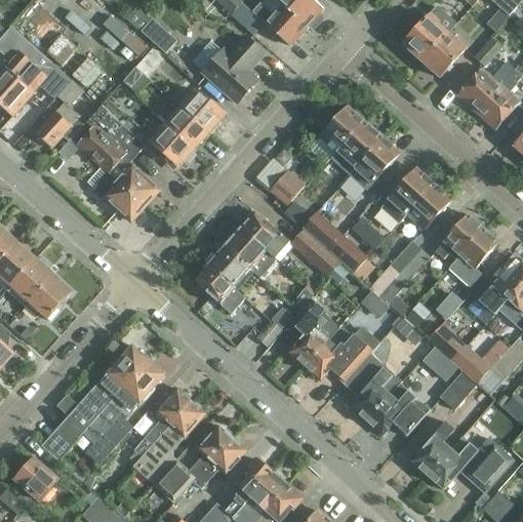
[(242,0),(215,0),(231,13),(242,0)]
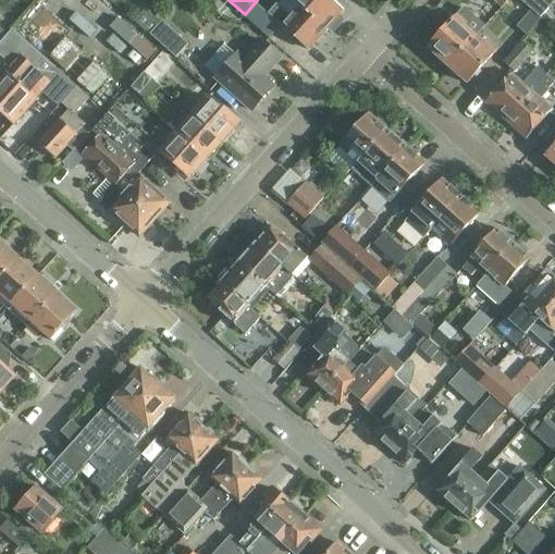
[(343,9),(333,0),(292,0),(298,5),(299,4),(324,27),(325,28),(328,25),(330,28),(334,27),(342,20),(342,15),(338,13),(343,9)]
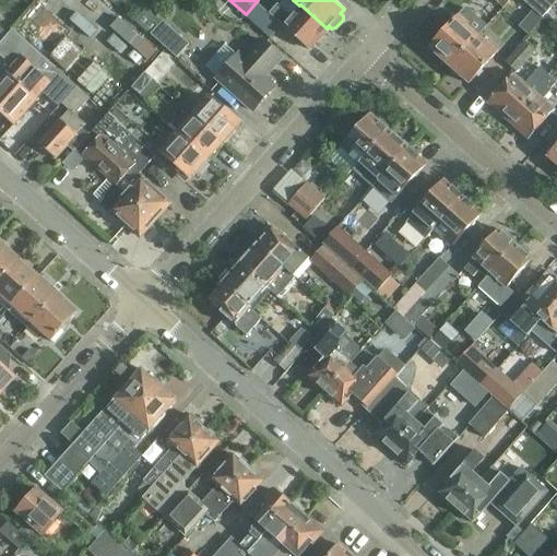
[(502,0),(505,1),(506,0),(522,0),(531,8),(517,24),(528,34),(543,16),(542,15),(554,2),(555,0),(502,0)]
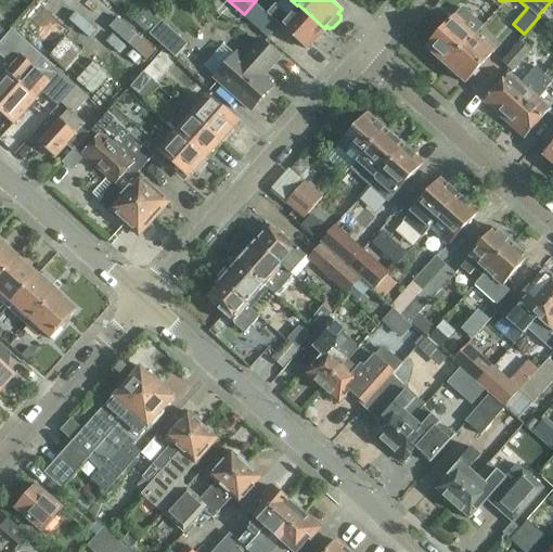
[(298,4),(297,5),(288,15),(274,2),(267,11),(306,47),(323,27),(298,4)]
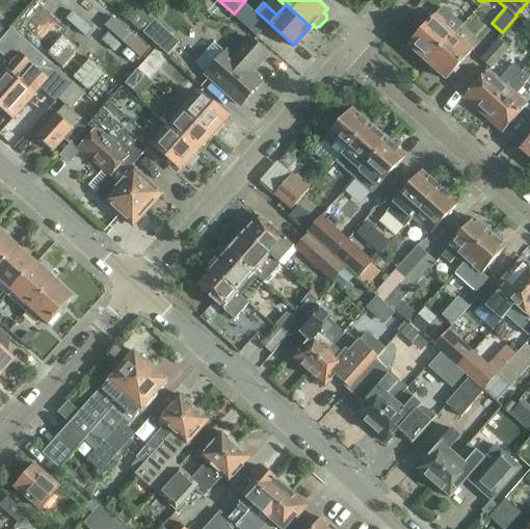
[(408,45),(427,61),(453,32),(444,24),(447,20),(438,12),(408,45)]
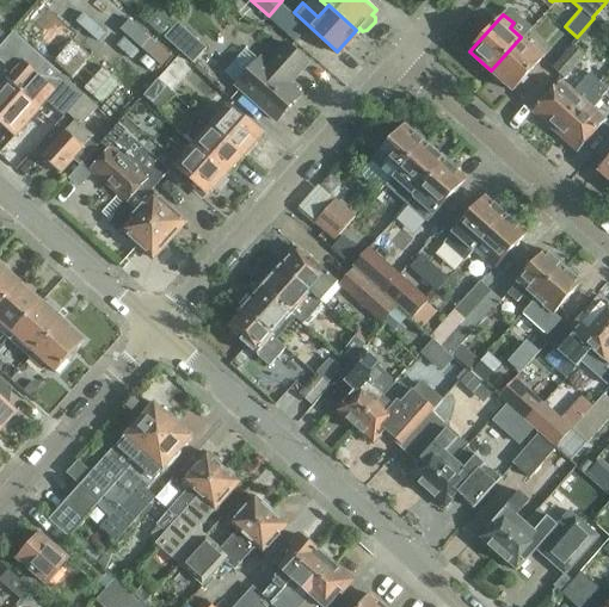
[(128,17),(118,28),(160,63),(170,53),(128,17)]
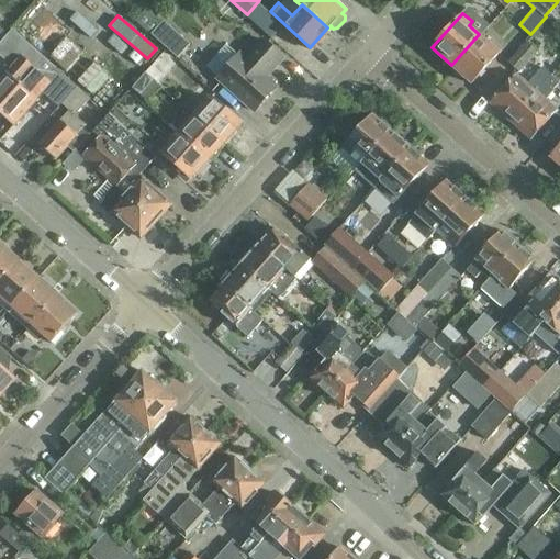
[(163,18),(150,32),(177,55),(189,42),(163,18)]
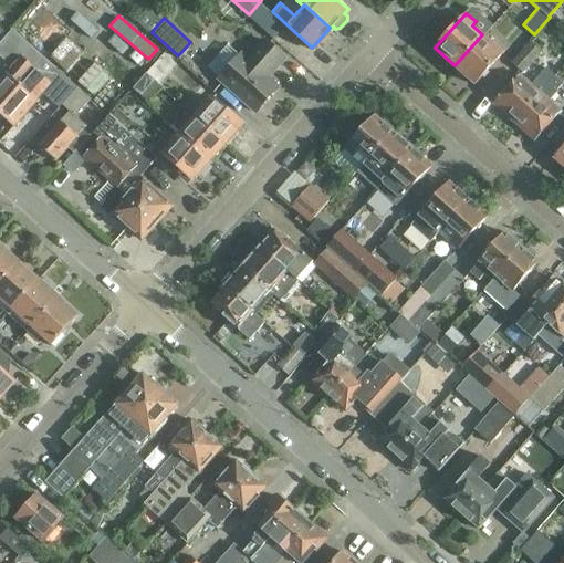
[(482,34),(455,65),(474,82),(505,48),(495,39),(492,43),(482,34)]
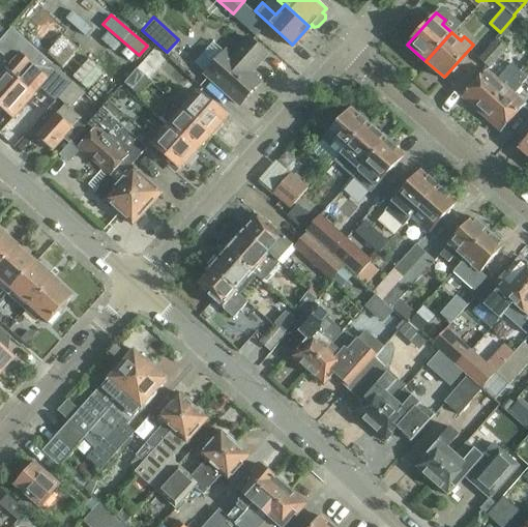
[(204,71),(238,103),(259,80),(246,68),(251,64),(253,66),(266,52),(247,35),(231,54),(225,49),(204,71)]
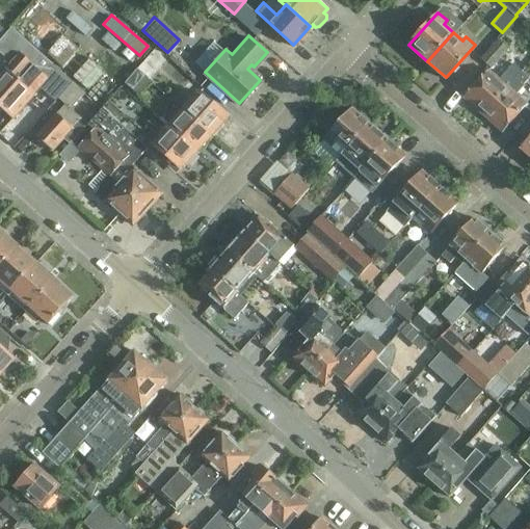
[(497,37),(479,57),(491,68),(508,47),(497,37)]
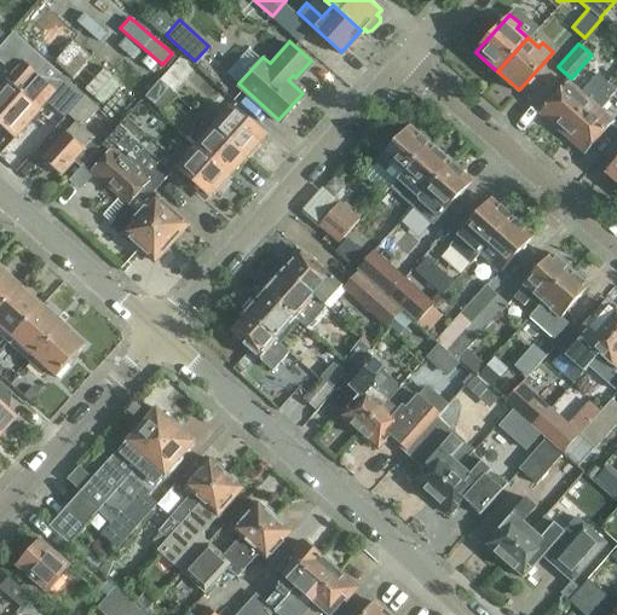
[(0,116),(39,74),(22,59),(5,79),(0,83),(0,116)]
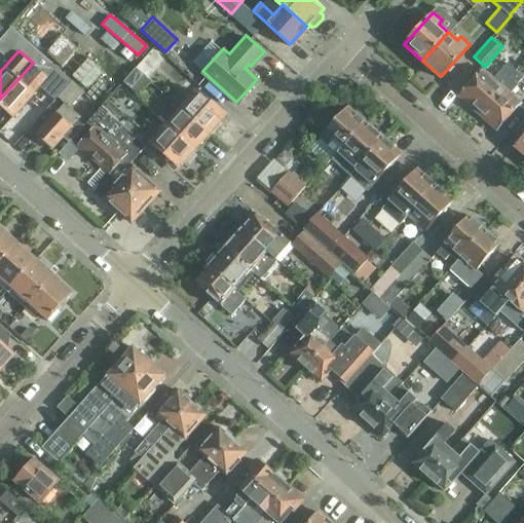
[(74,70),(87,82),(103,67),(89,54),(74,70)]
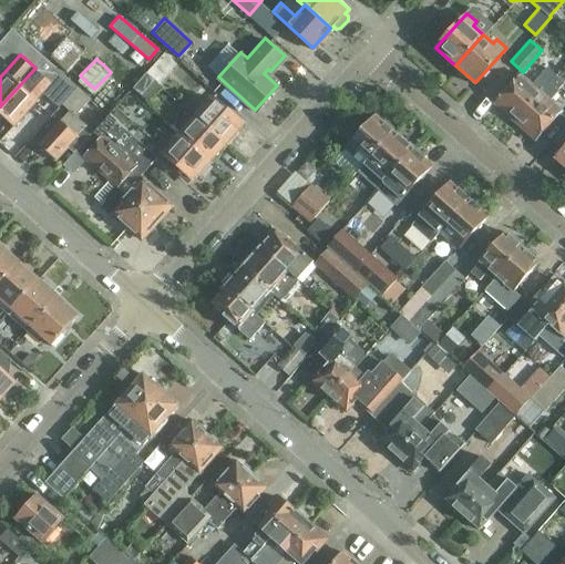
[(515,119),(556,74),(563,67),(553,59),(540,73),(538,73),(530,83),(519,73),(494,100),(515,119)]
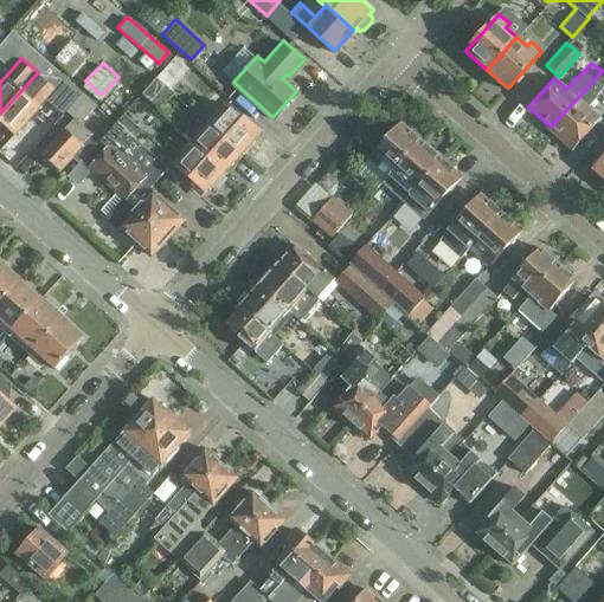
[(38,72),(0,114),(0,121),(13,133),(44,96),(62,112),(82,90),(59,71),(49,82),(38,72)]
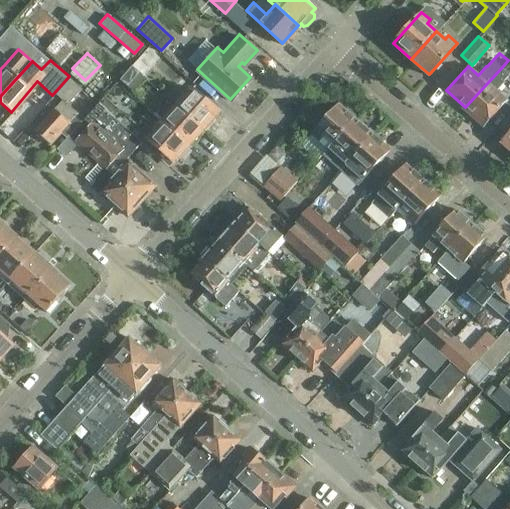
[(119,78),(127,84),(139,70),(131,64),(119,78)]
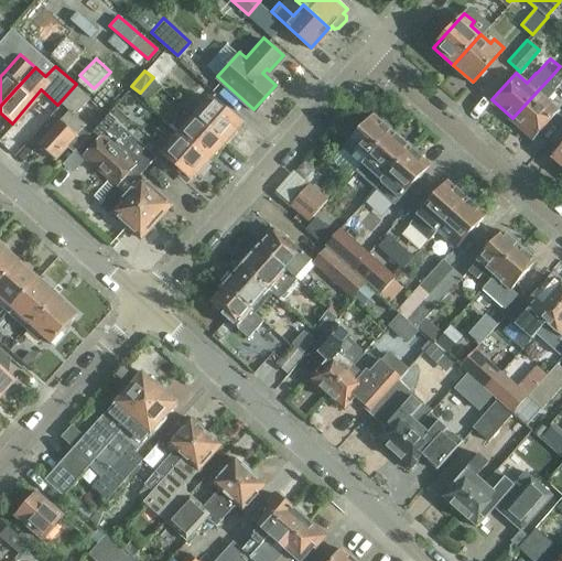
[(553,74),(512,118),(532,136),(557,109),(546,99),(554,89),(553,88),(561,81),(553,74)]
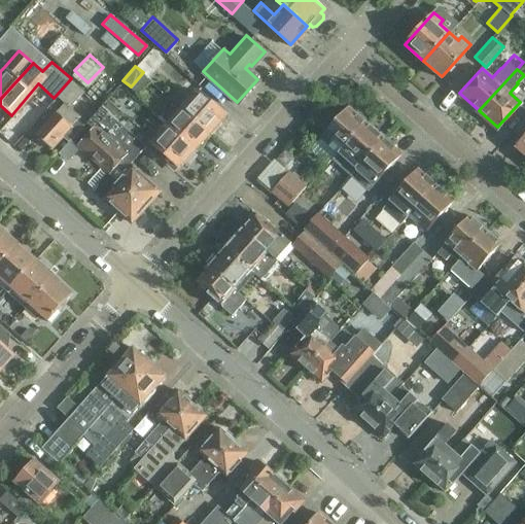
[(78,114),(69,106),(83,91),(72,80),(58,97),(63,102),(35,134),(50,147),(78,114)]
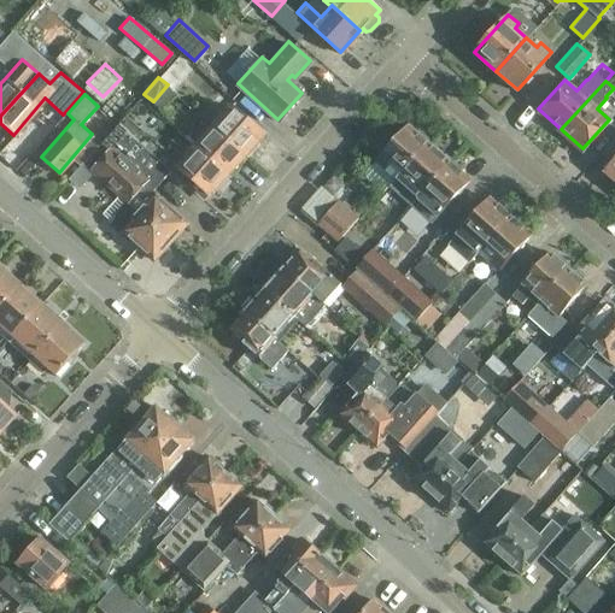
[(230,105),(212,125),(245,154),(263,134),(230,105)]
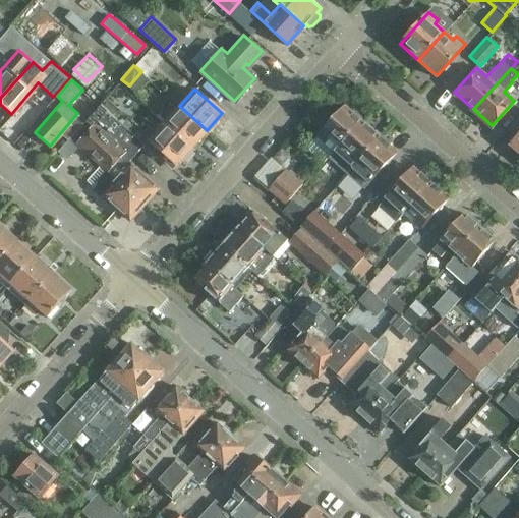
[(124,152),(136,137),(117,120),(99,104),(85,118),(93,124),(76,142),(107,170),(143,204),(158,187),(122,155),(124,152)]
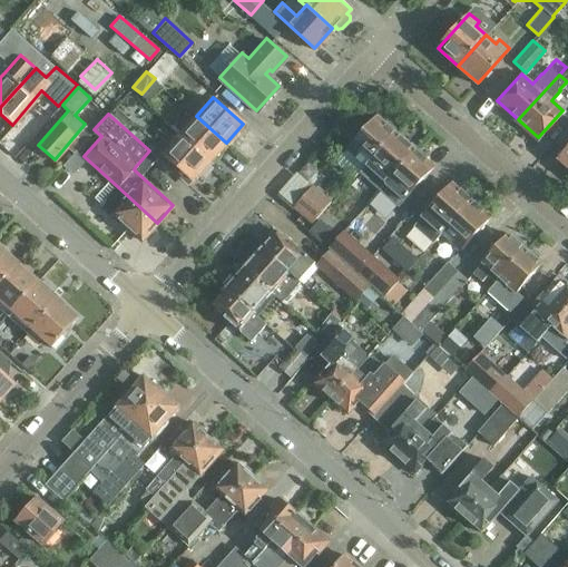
[(348,148),(356,156),(355,157),(364,166),(370,160),(370,162),(397,133),(378,115),(348,148)]
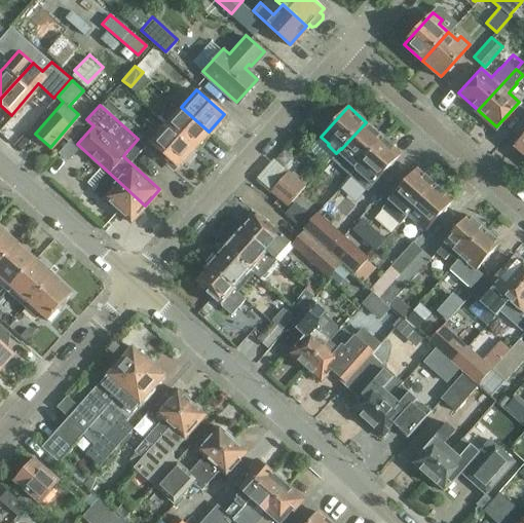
[(209,132),(181,107),(166,123),(194,148),(209,132)]
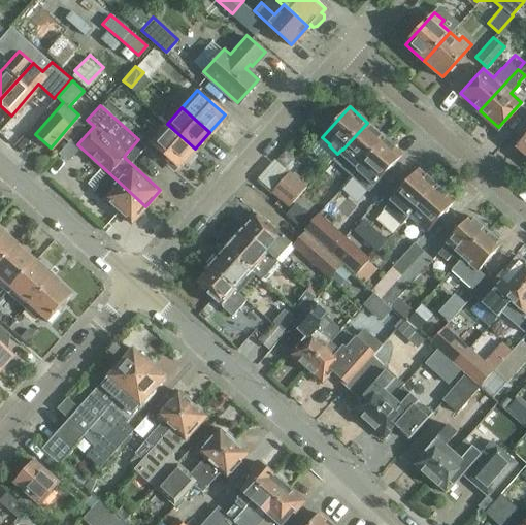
[(195,149),(167,124),(158,134),(145,123),(141,127),(129,117),(126,121),(122,119),(119,122),(138,139),(162,160),(167,155),(179,166),(195,149)]
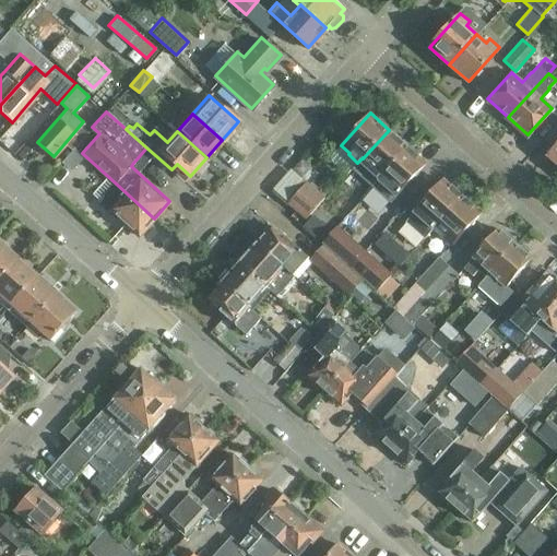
[(370,186),(406,145),(389,130),(363,158),(353,169),(370,186)]
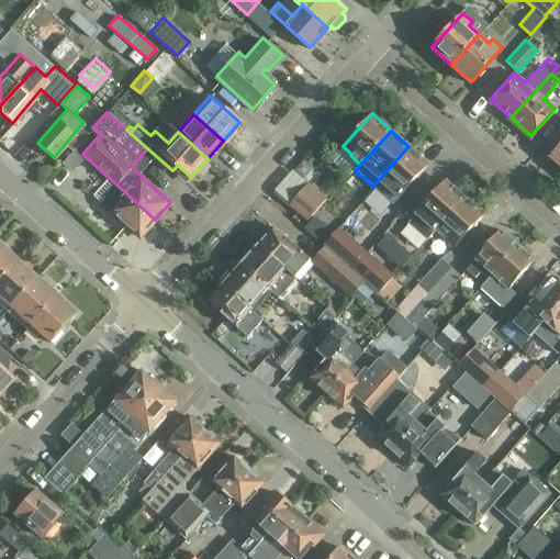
[(559,142),(549,155),(559,165),(559,142)]
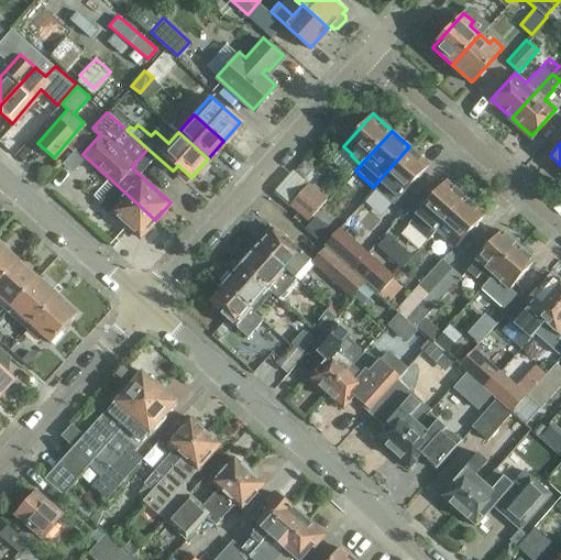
[(409,146),(384,175),(373,187),(393,204),(428,164),(409,146)]
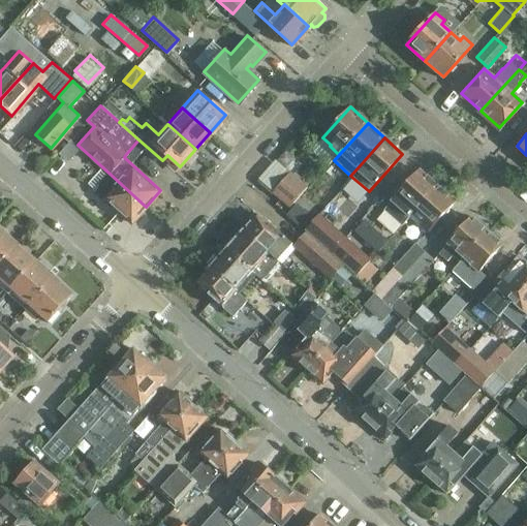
[(413,212),(438,184),(421,168),(383,210),(384,210),(401,225),(413,212)]
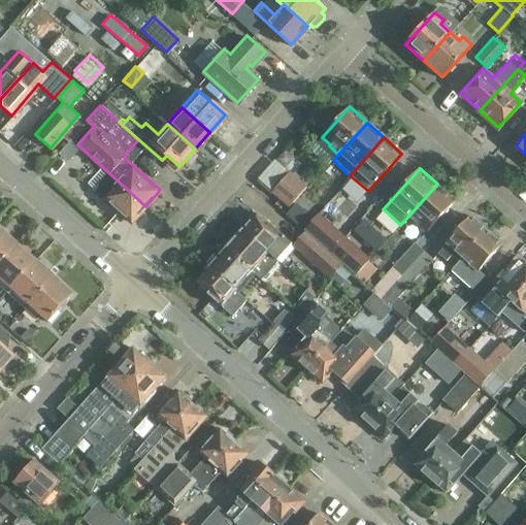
[(270,190),(289,205),(306,185),(289,170),(270,190)]
